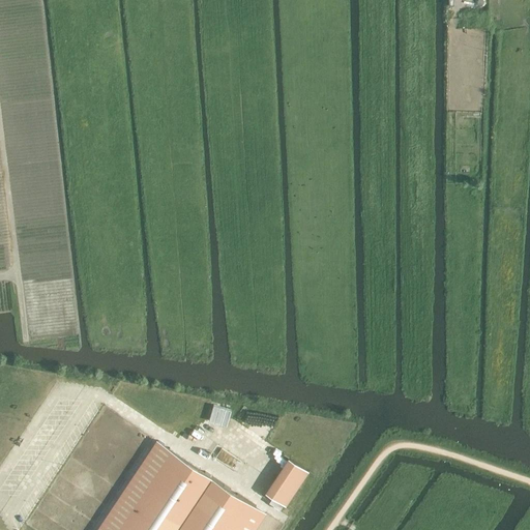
[(213,405),(208,420),(226,425),(231,410),(213,405)]
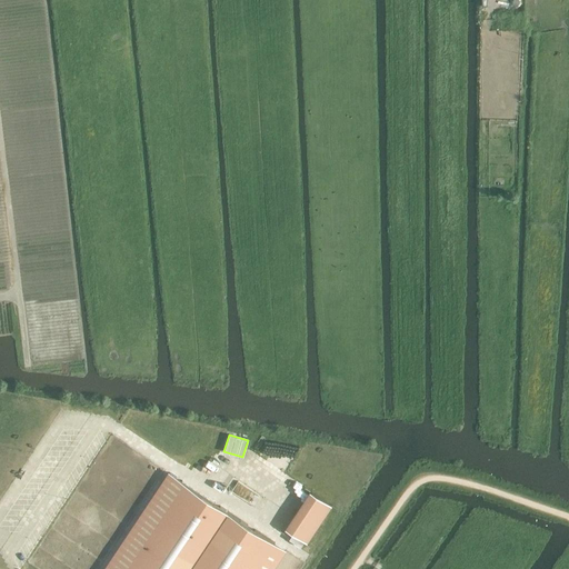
[(272,445),(265,456),(282,467),(293,450),(282,442),(278,448),(272,445)]
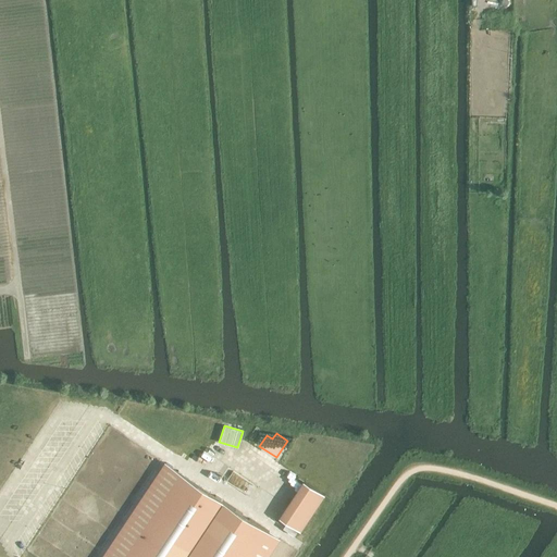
[(274,467),(277,463),(265,455),(263,459),(274,467)]
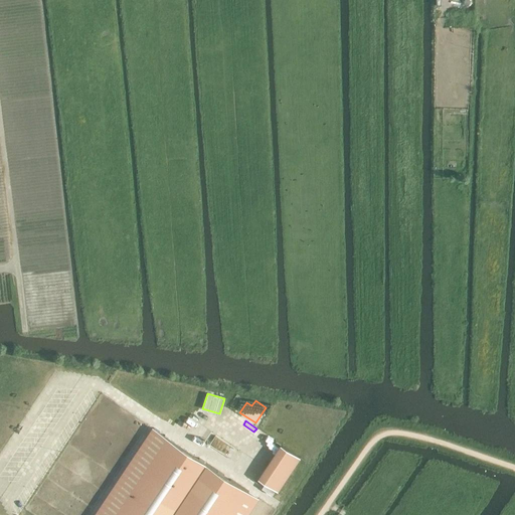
[(154,427),(95,514),(232,514),(248,492),(154,427)]
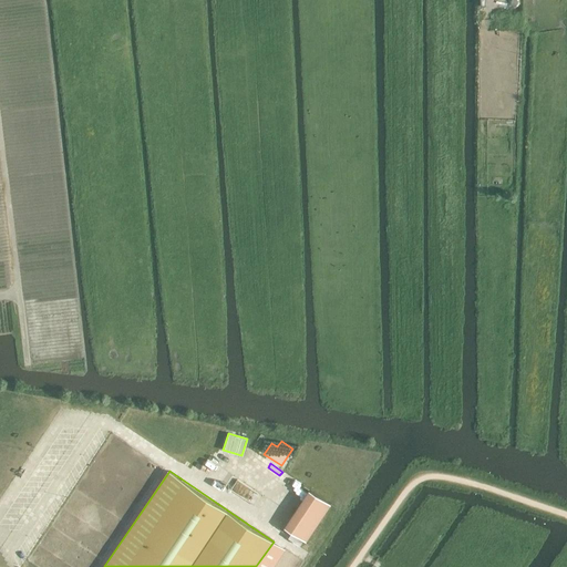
[(310,491),(286,527),(306,540),(330,504),(310,491)]
